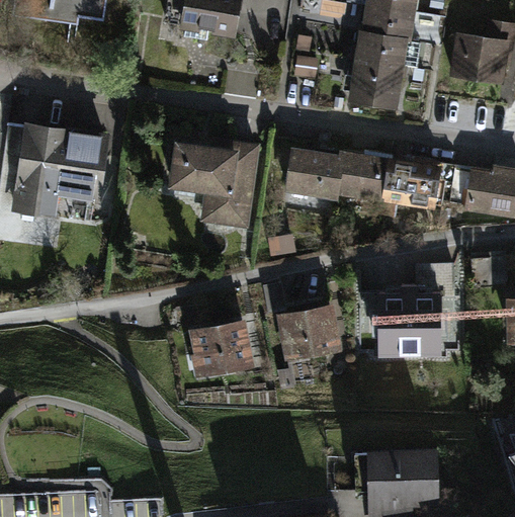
[(26,0),(24,17),(76,25),(77,15),(102,19),(104,0),(26,0)]
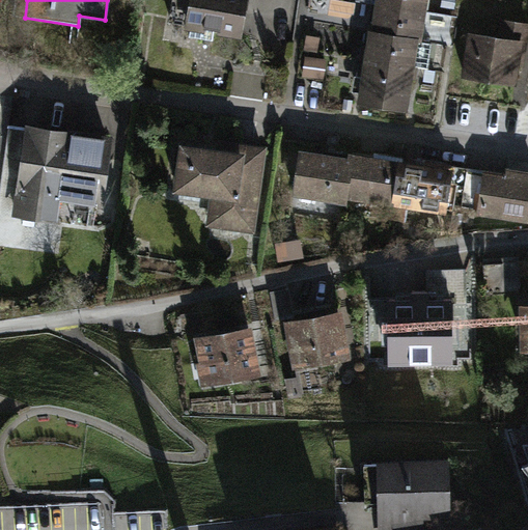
[(171,0),(164,32),(179,35),(188,0),(171,0)]
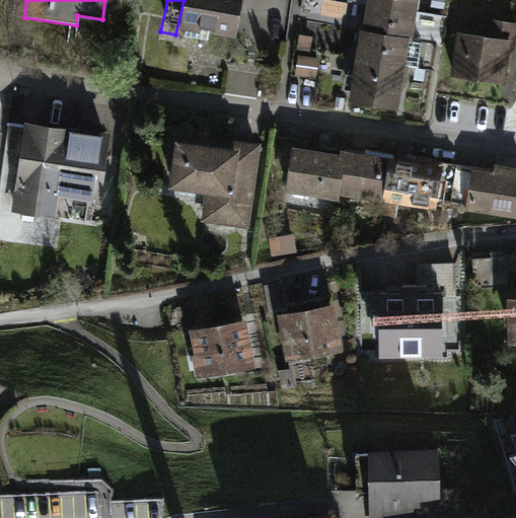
[(236,42),(242,0),(187,0),(181,32),(236,42)]
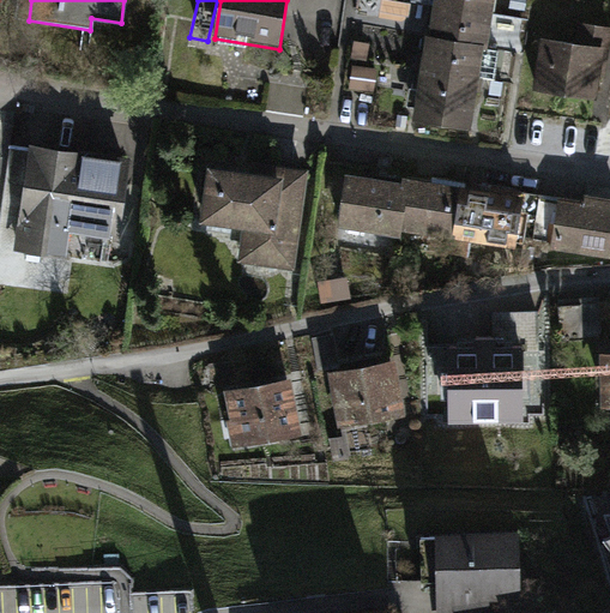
[(494,7),(451,0),(433,0),(426,40),(487,49),(494,7)]
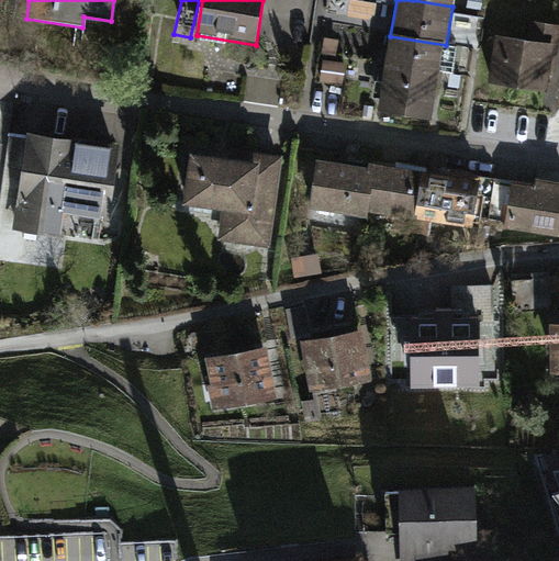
[(495,35),(487,87),(546,98),(558,30),(528,24),(525,40),(495,35)]
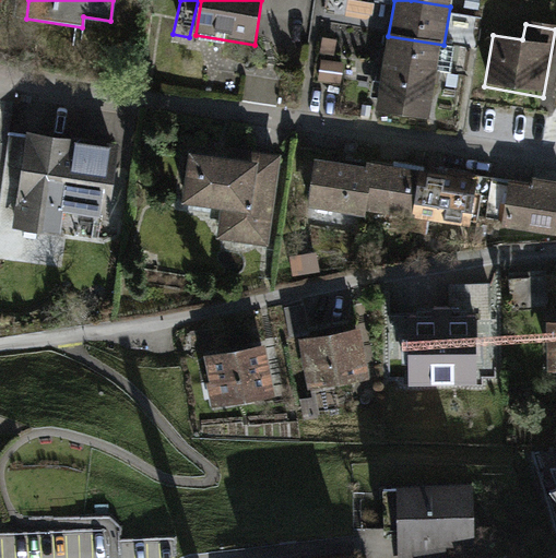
[(444,45),(388,36),(381,74),(436,84),(444,45)]
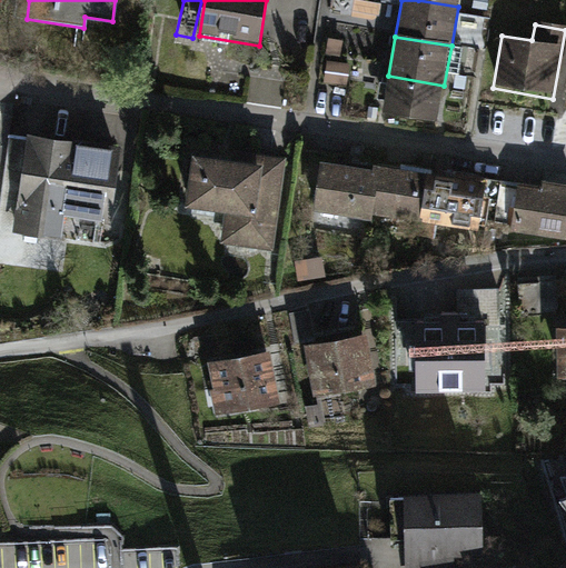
[(444,86),(388,76),(381,116),(437,125),(444,86)]
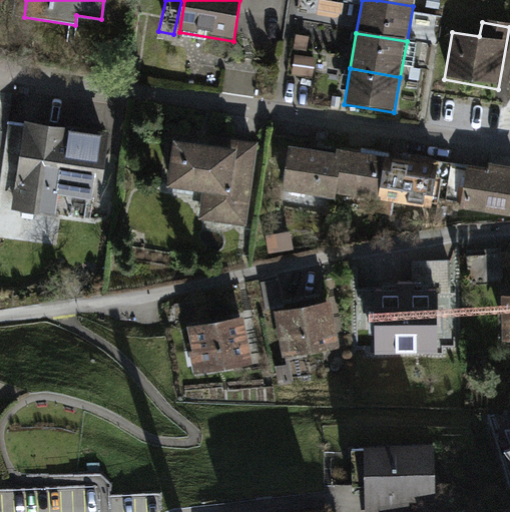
[(24,122),(11,211),(56,218),(58,202),(97,208),(108,134),(24,122)]
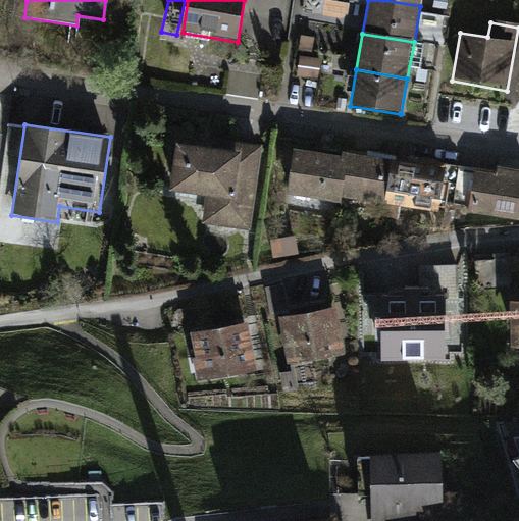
[(249,230),(261,150),(179,139),(172,192),(203,196),(200,223),(249,230)]
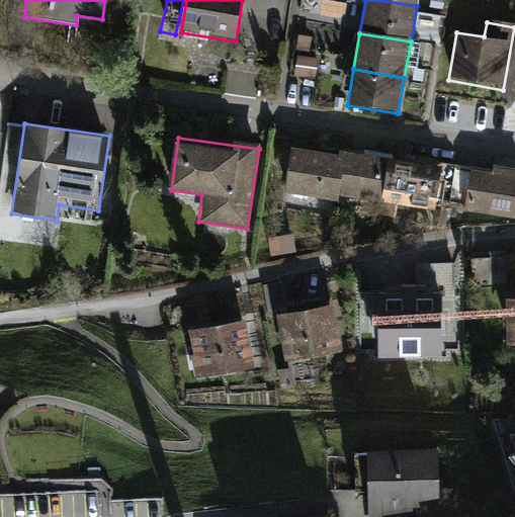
[(336,202),(337,196),(342,156),(293,150),(287,196),(336,202)]
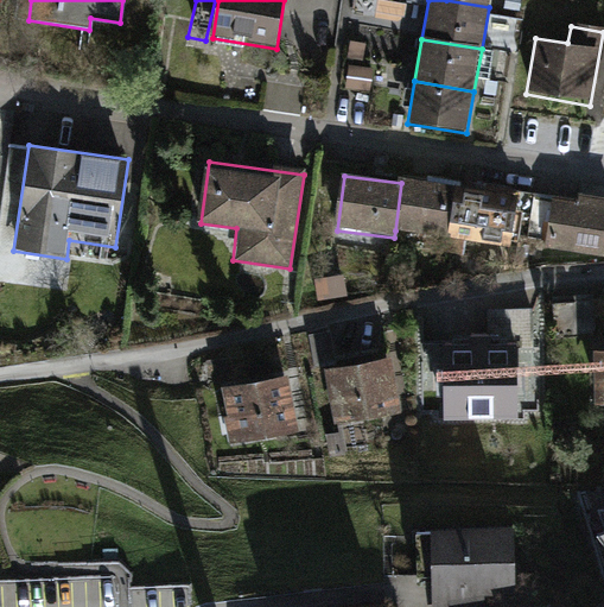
[(402,178),(401,183),(395,231),(444,236),(451,185),(402,178)]
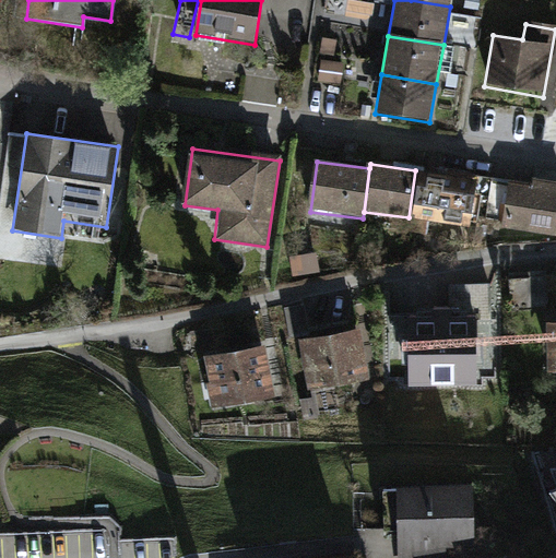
[(423,168),(415,218),(472,227),(473,217),(486,220),(493,179),(423,168)]
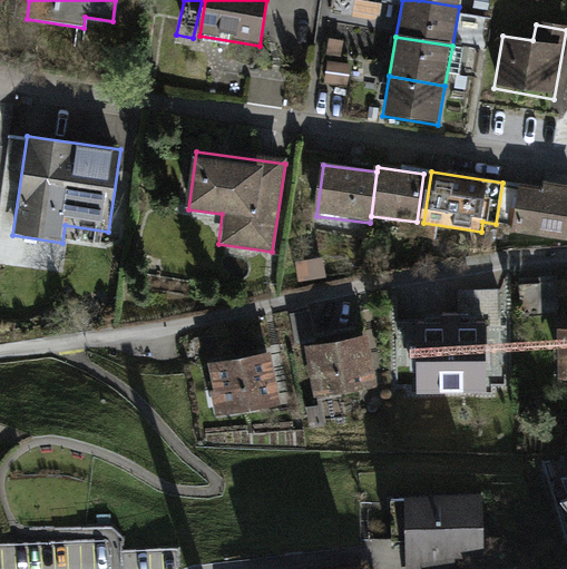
[(566,241),(566,186),(545,183),(544,189),(520,185),(512,232),(566,241)]
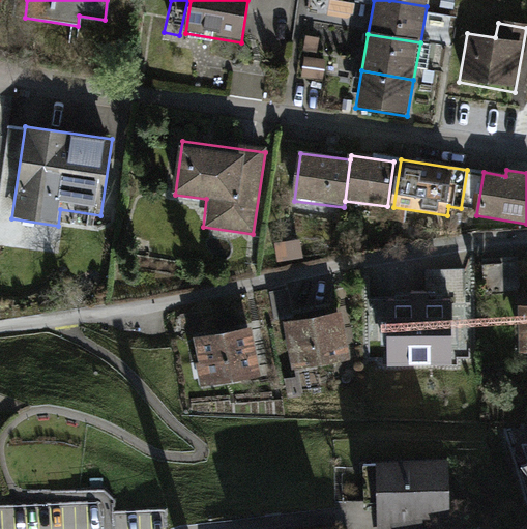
[(482,263),(482,288),(515,288),(515,263),(482,263)]
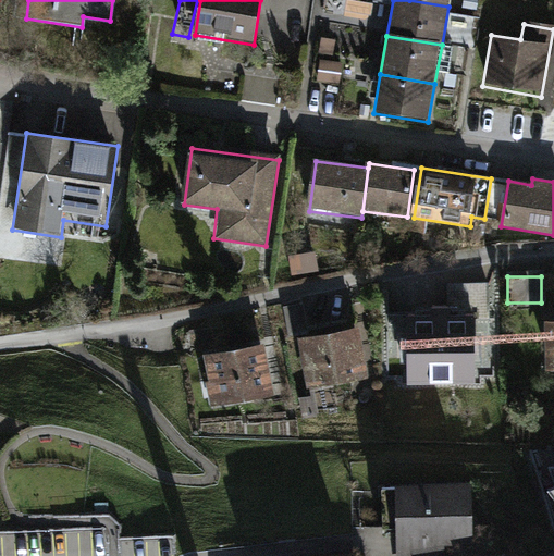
[(394,372),(444,371),(443,316),(393,317),(394,372)]
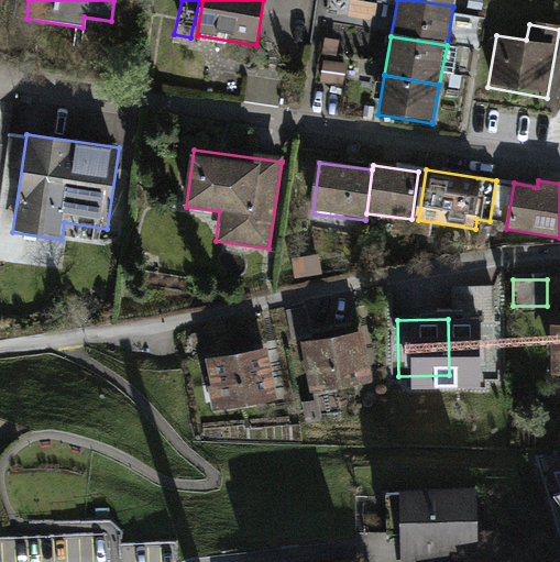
[(298,342),(309,395),(369,384),(359,331),(298,342)]
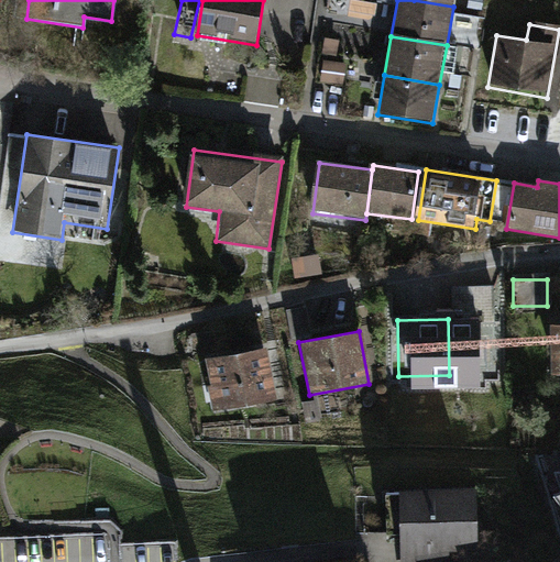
[(212,415),(275,399),(262,345),(199,360),(212,415)]
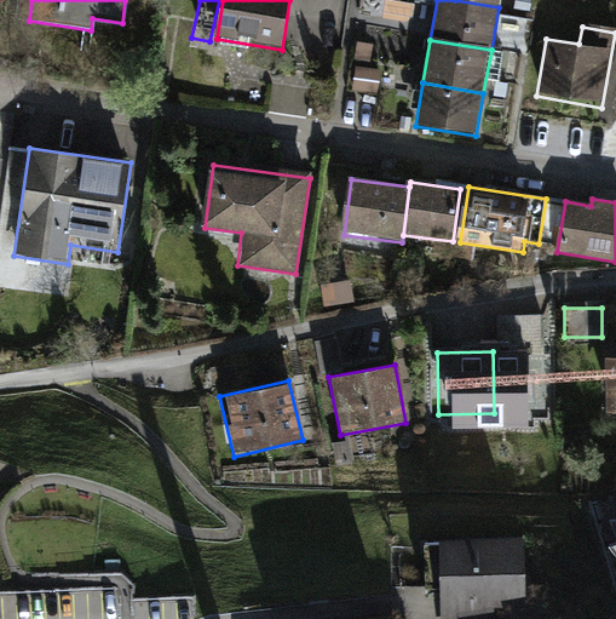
[(529,607),(528,536),(437,537),(438,618),(496,618),(498,607),(529,607)]
